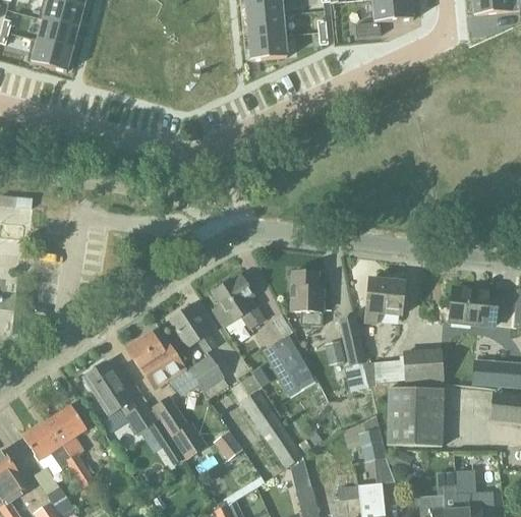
[(42,0),(38,17),(43,19),(43,18),(77,27),(83,6),(60,0),(42,0)]
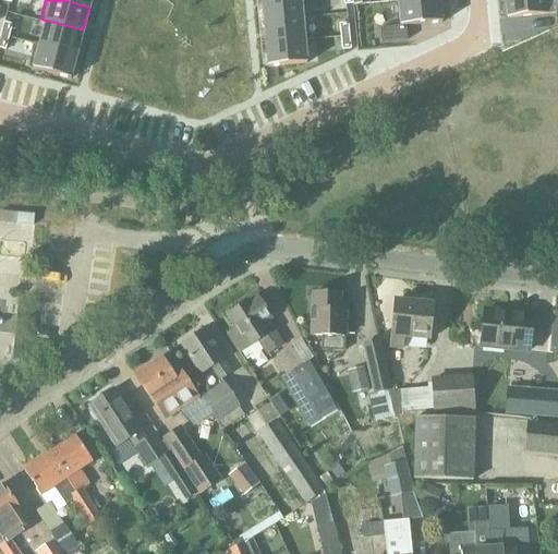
[(262,0),(264,19),(303,15),(301,0),(262,0)]
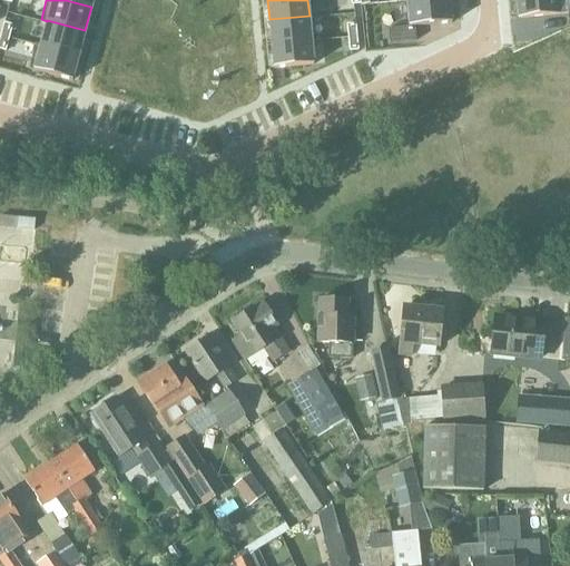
[(408,0),(410,23),(410,25),(414,23),(452,20),(450,0),(408,0)]
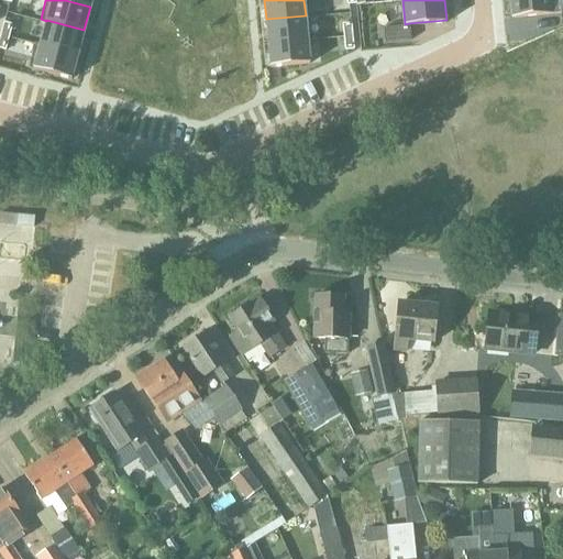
[(510,0),(512,15),(562,10),(562,8),(561,0),(510,0)]
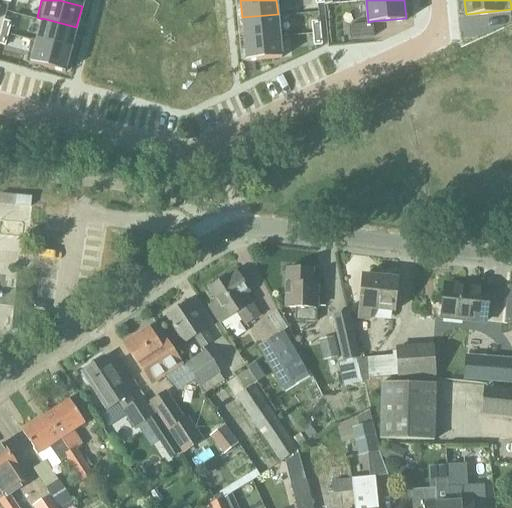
[(278,14),(242,17),(244,37),(279,34),(278,14)]
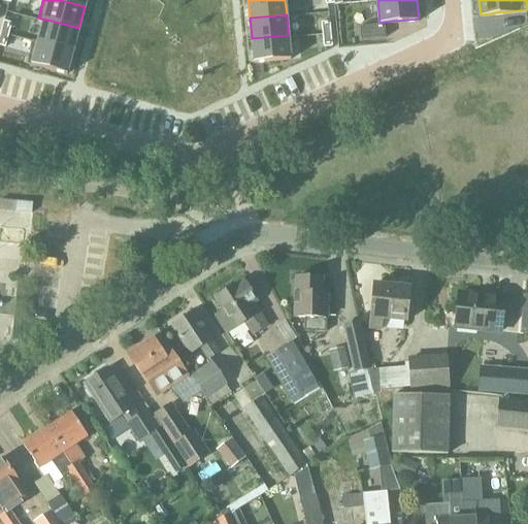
[(3,18),(0,30),(8,32),(11,21),(3,18)]
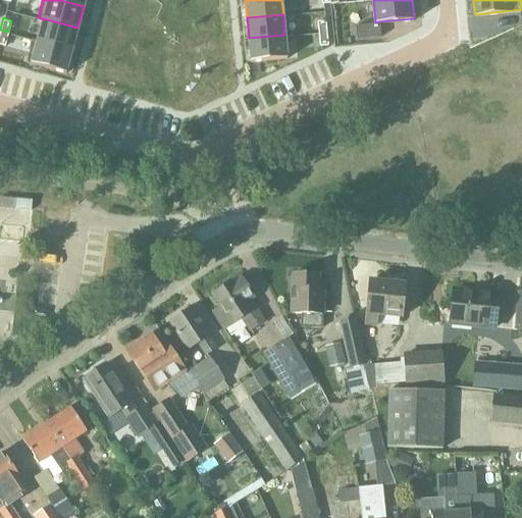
[(37,39),(37,40),(72,49),(77,28),(43,18),(43,19),(37,39)]
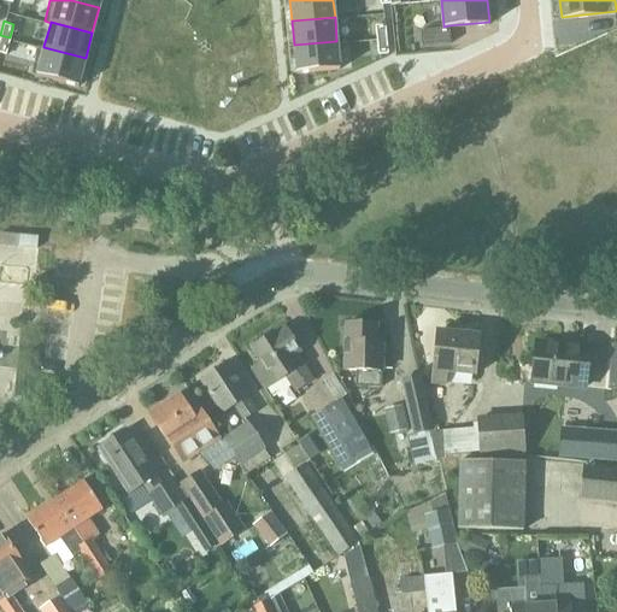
[(385,22),(375,23),(376,37),(387,36),(385,22)]
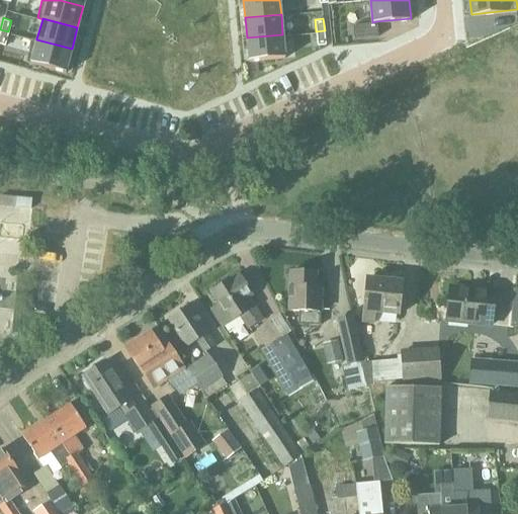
[(372,21),(352,23),(354,36),(378,34),(376,21),(372,22),(372,21)]
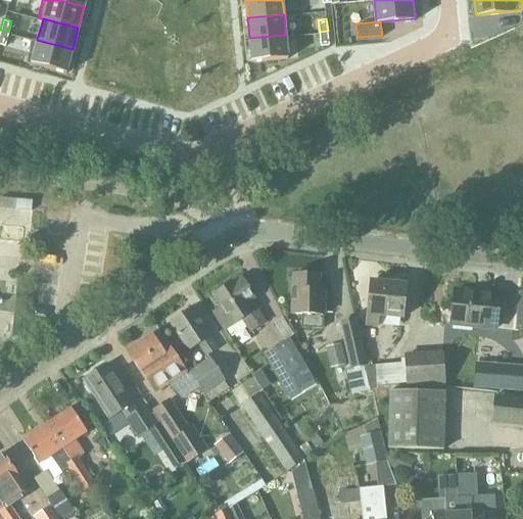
[(0,30),(0,31),(0,42),(5,44),(8,32),(0,30)]
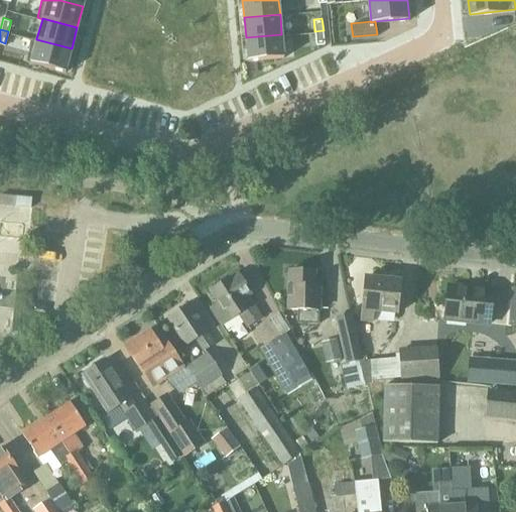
[(324,30),(314,31),(316,43),(325,42),(324,30)]
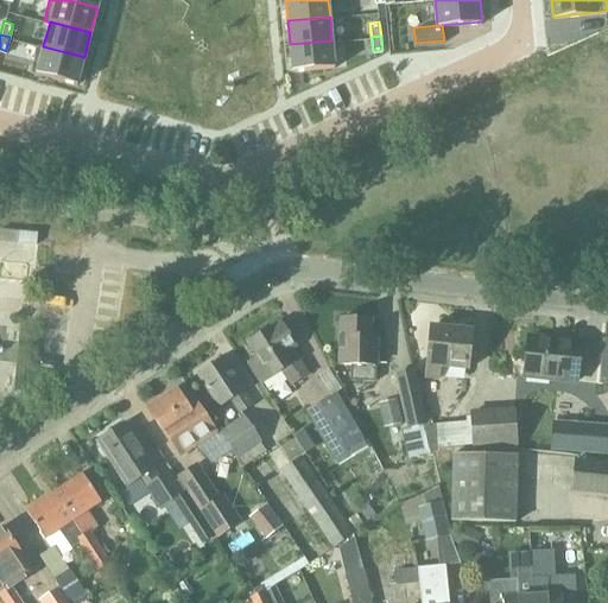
[(331,40),(290,44),(292,69),(335,65),(331,40)]
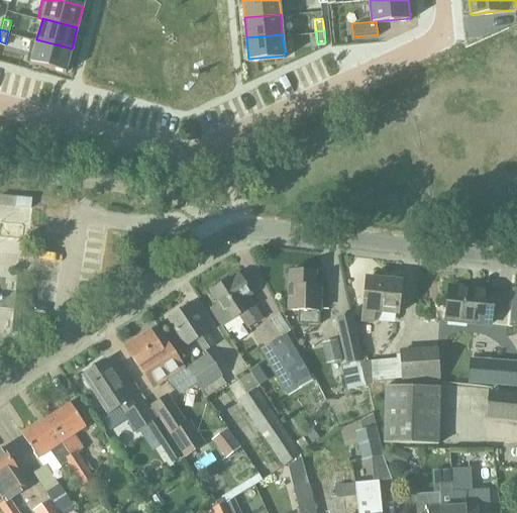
[(32,37),(26,60),(66,71),(72,48),(36,39),(36,38),(32,37)]
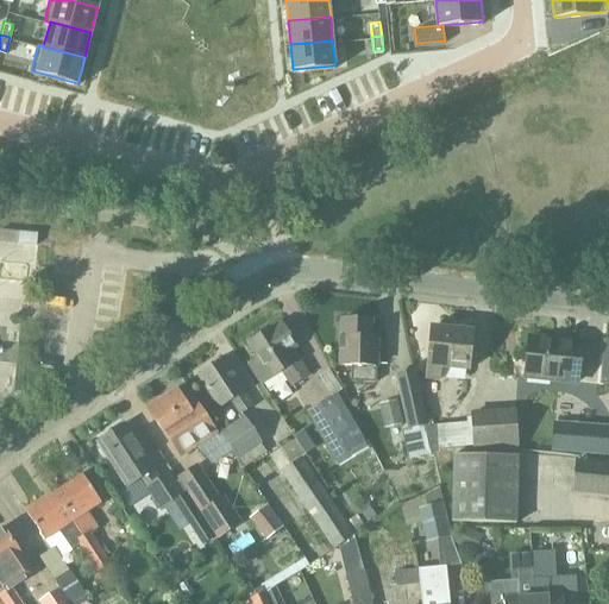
[(0,271),(0,272),(14,276),(19,251),(5,247),(0,271)]
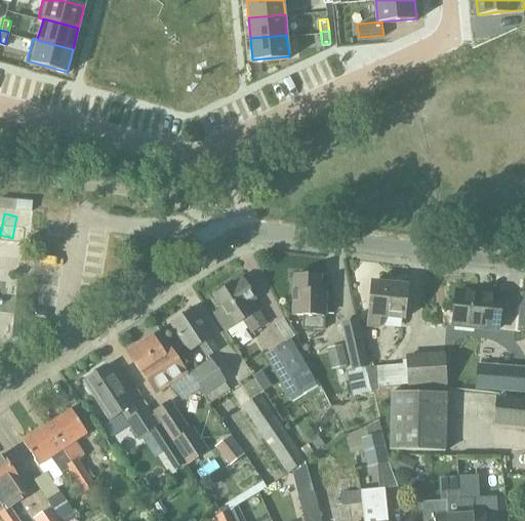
[(293,274),(292,310),(303,310),(303,327),(324,327),(324,309),(321,309),(322,288),(316,288),(316,274),(293,274)]
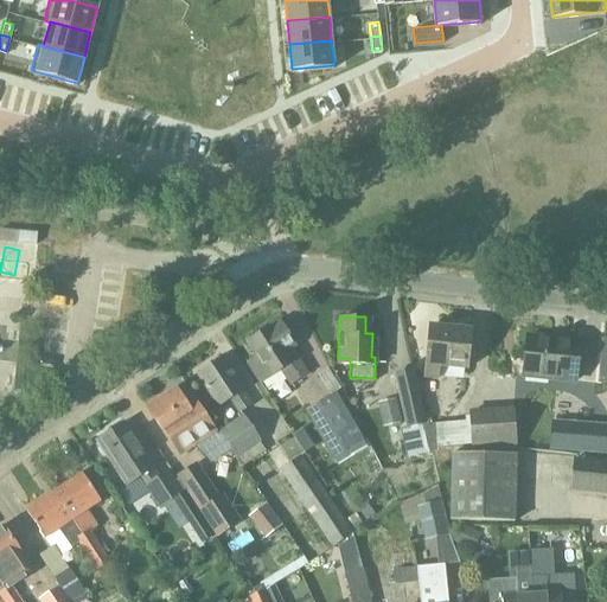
[(280,319),(270,325),(249,339),(257,352),(247,359),(261,382),(283,367),(289,378),(305,367),(298,356),(299,356),(292,345),(295,343),(280,319)]
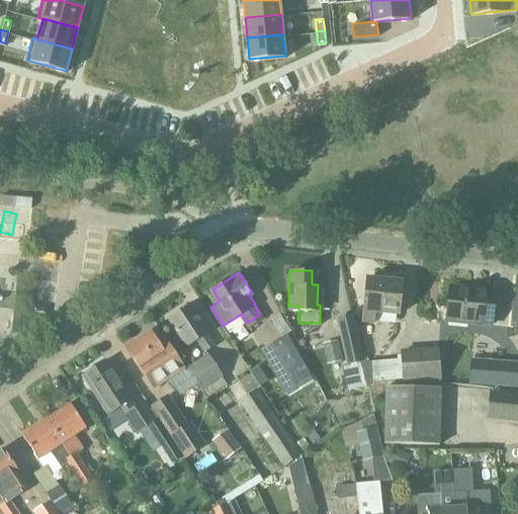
[(365,277),(361,320),(372,321),(373,311),(399,314),(402,281),(365,277)]
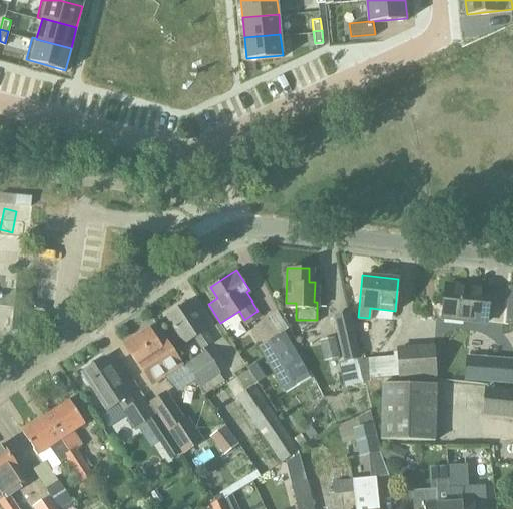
[(442,316),(486,320),(490,288),(445,283),(442,316)]
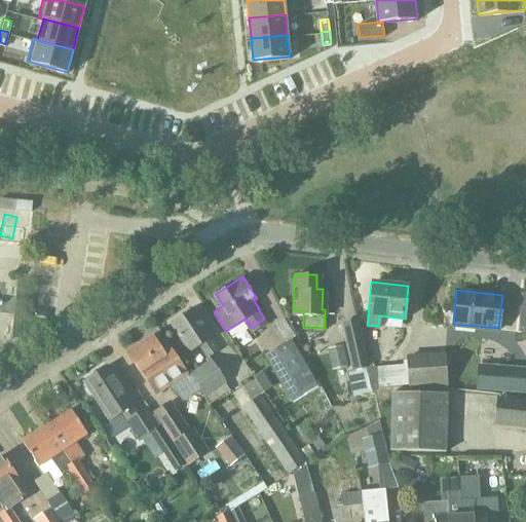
[(208,357),(220,348),(193,308),(172,323),(190,350),(199,344),(208,357)]
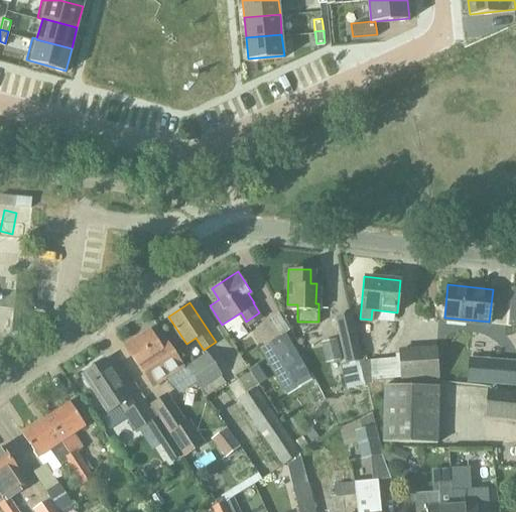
[(352,311),(336,314),(346,361),(340,362),(345,385),(376,377),(371,357),(363,359),(352,311)]
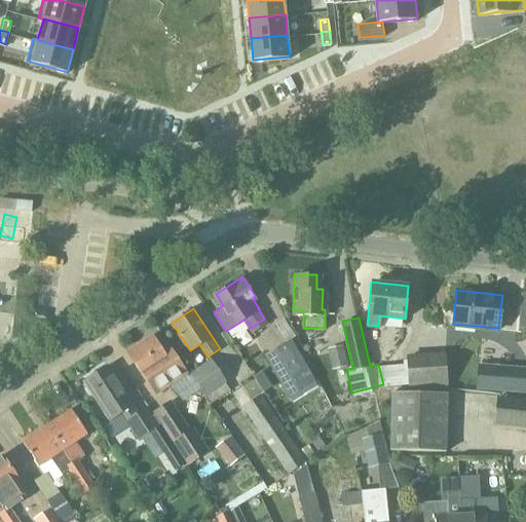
[(168,342),(161,347),(152,334),(127,350),(144,376),(156,394),(189,373),(168,342)]
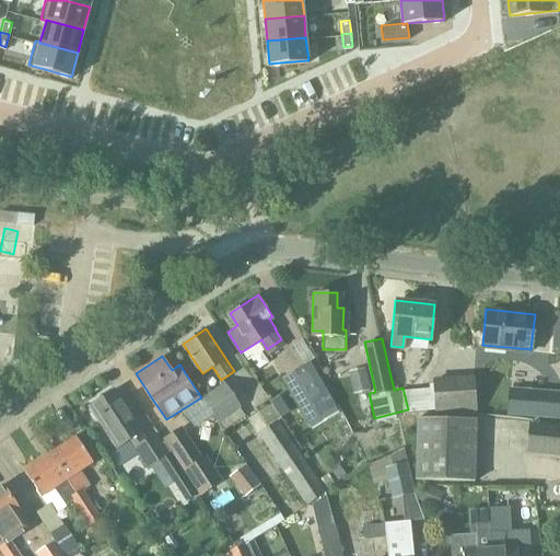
[(282,377),(307,421),(308,420),(313,427),(340,412),(326,384),(329,383),(315,357),(282,377)]
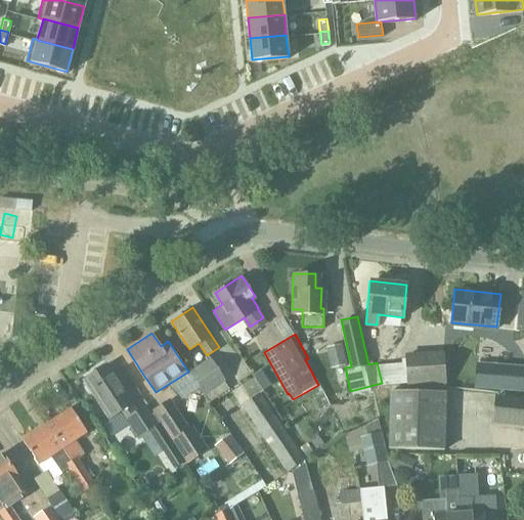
[(341,341),(325,345),(331,365),(346,361),(341,341)]
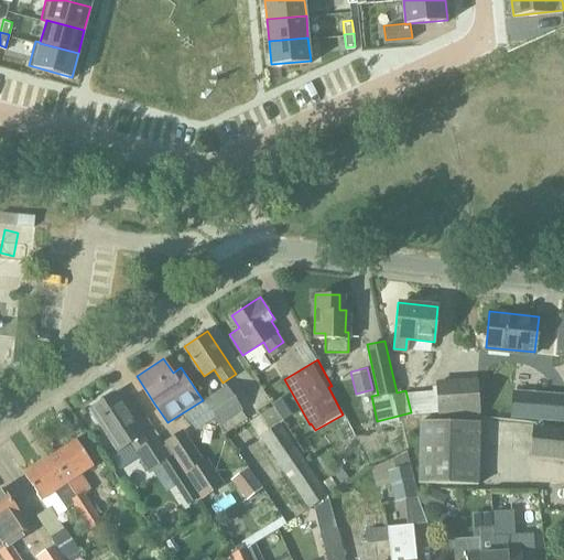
[(478,376),(436,379),(438,416),(480,412),(478,376)]
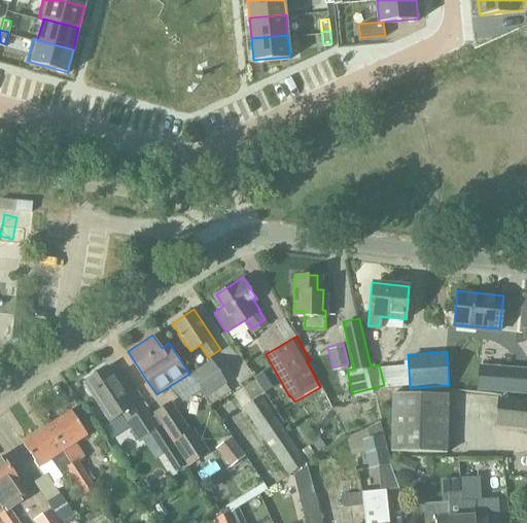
[(191,373),(210,402),(231,388),(212,359),(191,373)]
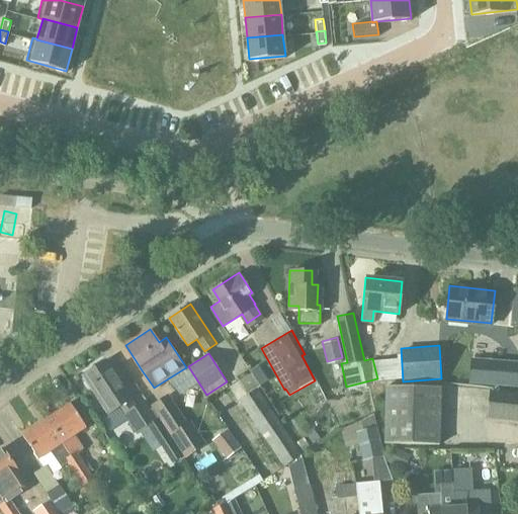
[(469,380),(517,383),(517,359),(471,356),(469,380)]
